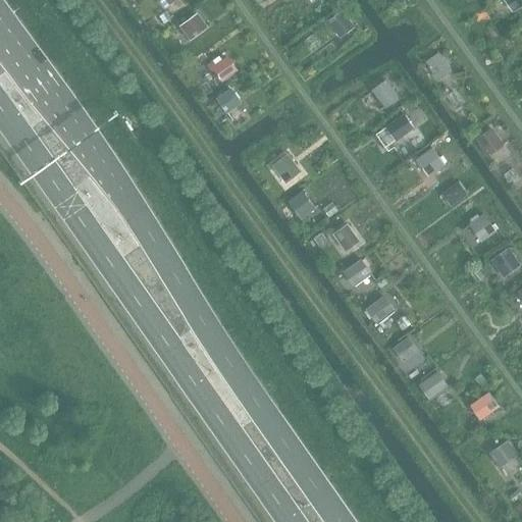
[(158,0),(164,9),(176,0),(158,0)]
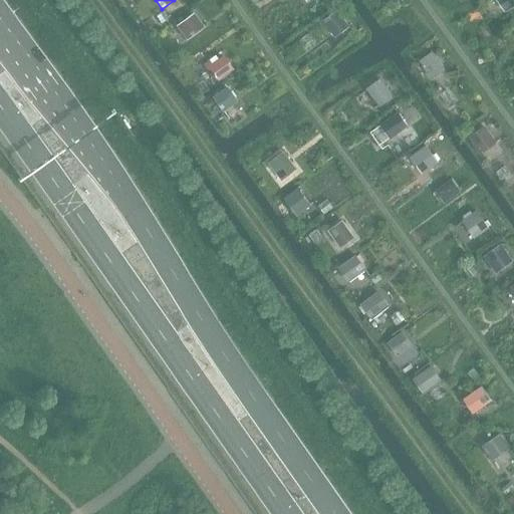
[(513,0),(497,0),(506,12),(513,7),(513,0)]
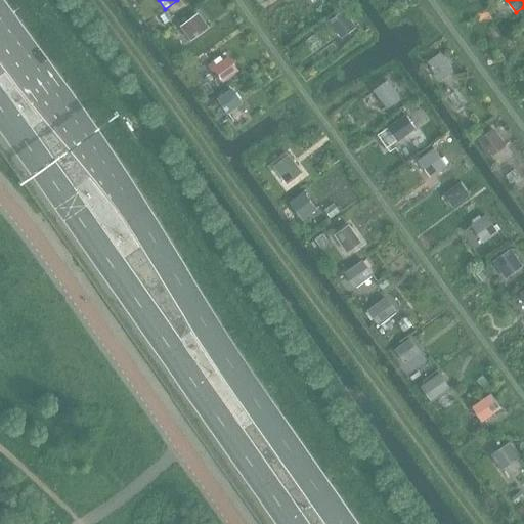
[(358,30),(344,10),(328,20),(343,41),(358,30)]
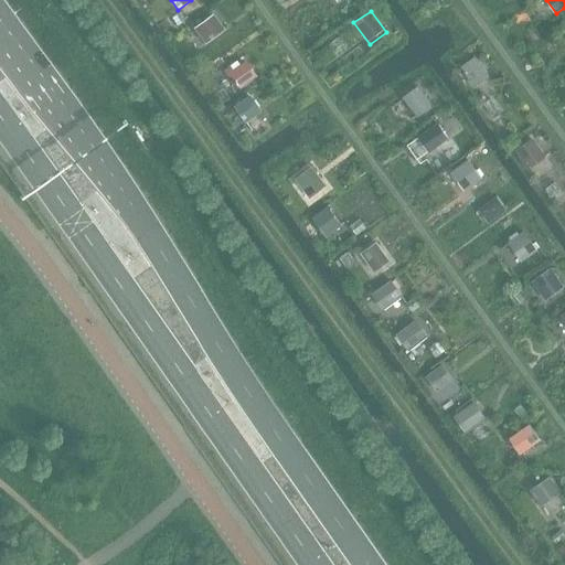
[(213,14),(193,29),(204,44),(225,30),(213,14)]
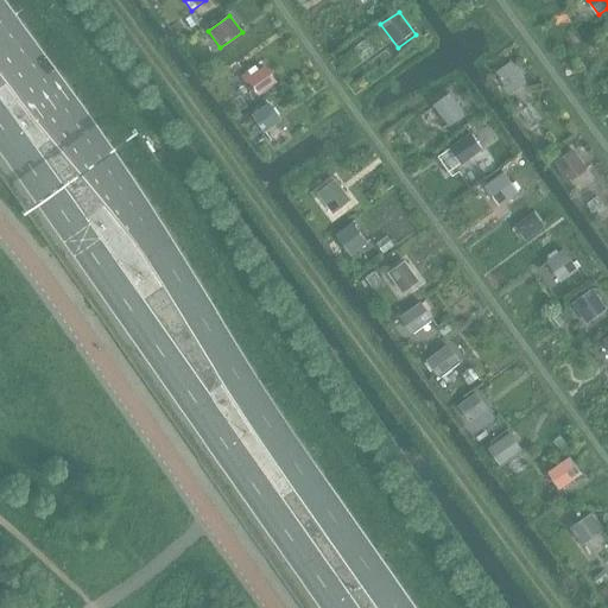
[(496,73),(512,93),(529,83),(512,62),(496,73)]
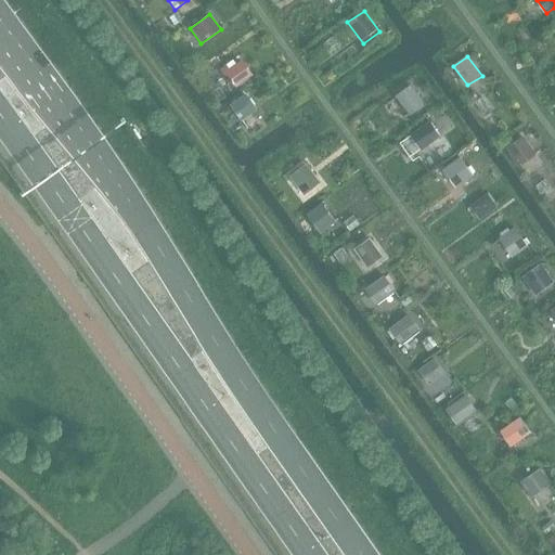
[(226,75),(234,87),(252,75),(241,60),(229,68),(226,65),(219,69),(224,76),(226,75)]
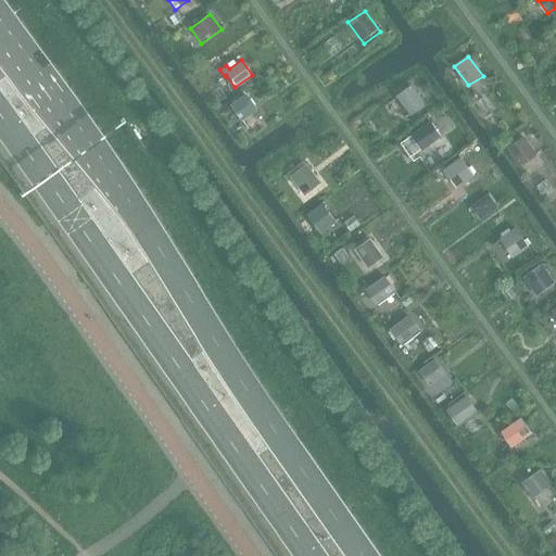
[(396,97),(411,116),(428,104),(414,85),(396,97)]
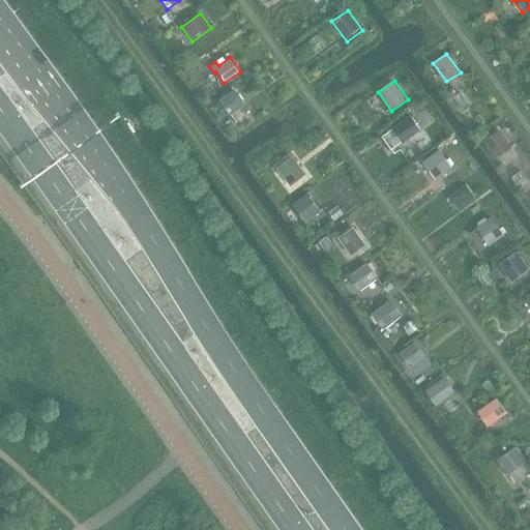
[(245,105),(233,89),(218,100),(231,116),(245,105)]
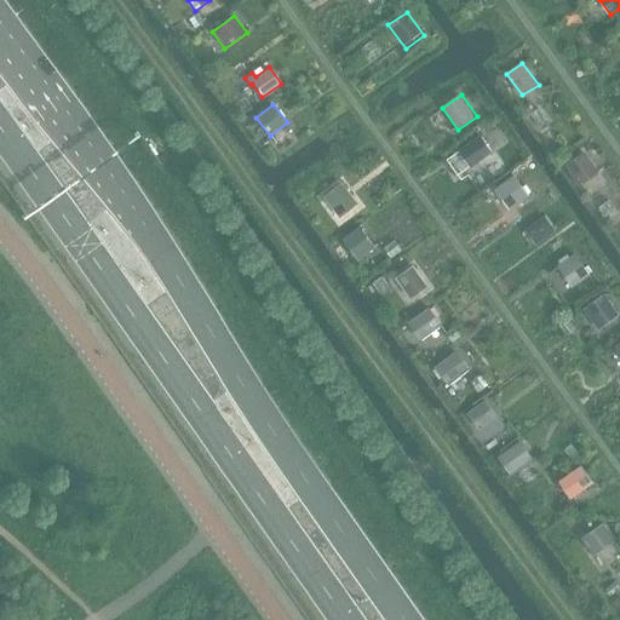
[(481,137),(460,151),(470,167),(492,153),(481,137)]
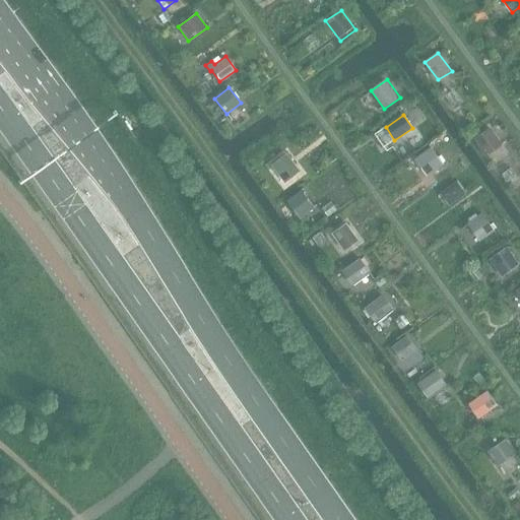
[(503,146),(490,129),(475,139),(488,156),(503,146)]
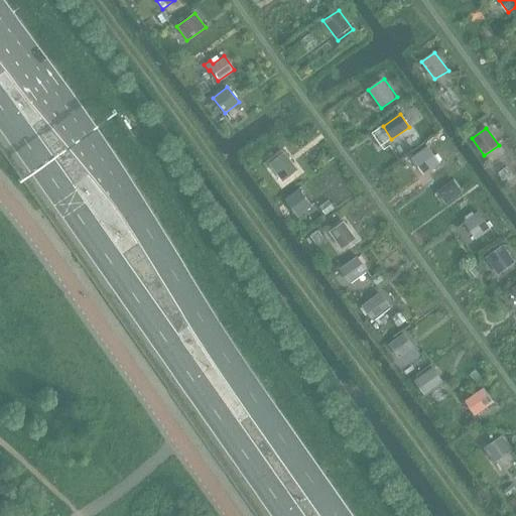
[(442,163),(429,144),(415,154),(428,172),(442,163)]
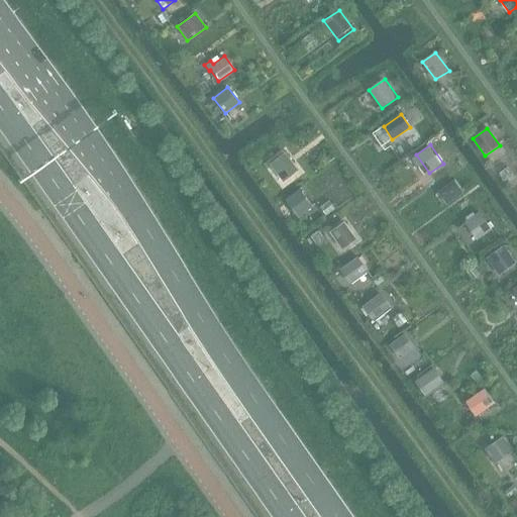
[(286,153),(271,165),(283,182),(299,171),(286,153)]
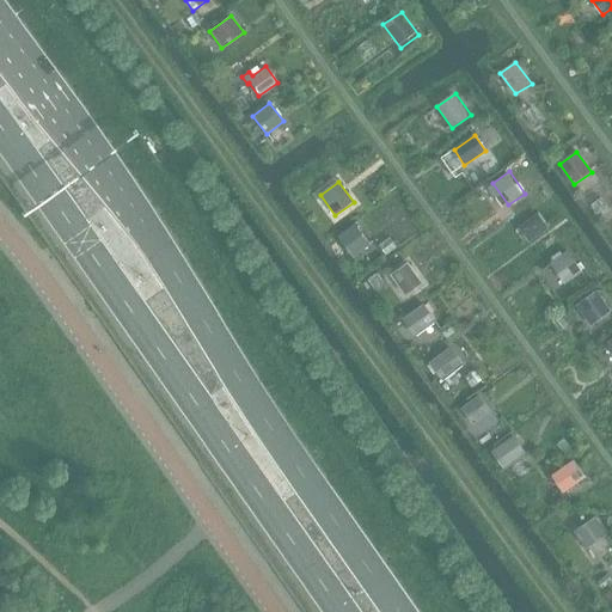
[(551,228),(538,210),(522,222),(536,239),(551,228)]
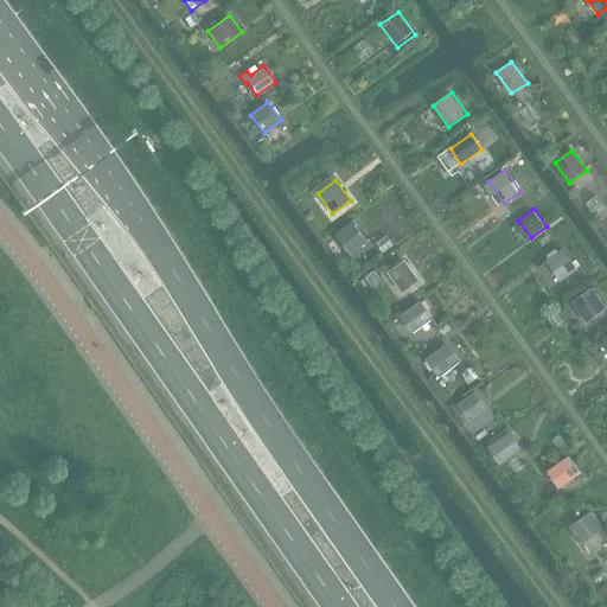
[(370,243),(353,222),(336,235),(351,256),(370,243)]
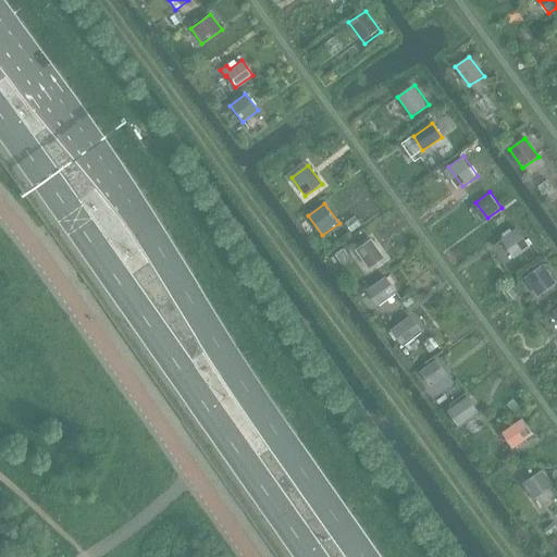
[(532,248),(517,229),(500,239),(515,259),(532,248)]
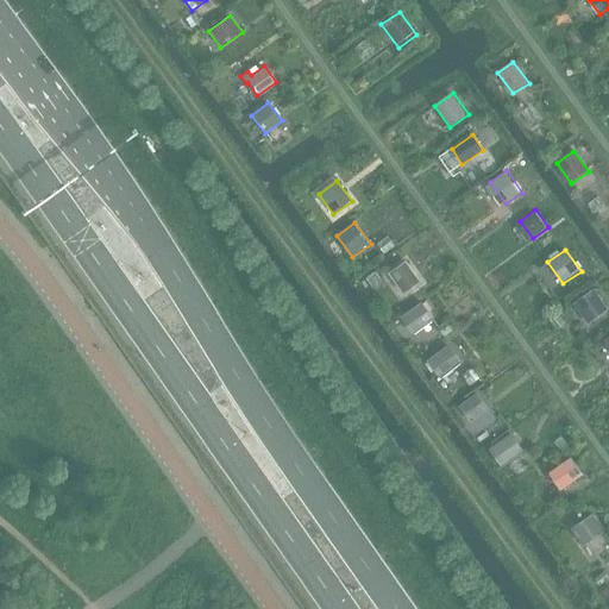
[(424,282),(408,262),(390,274),(406,295),(424,282)]
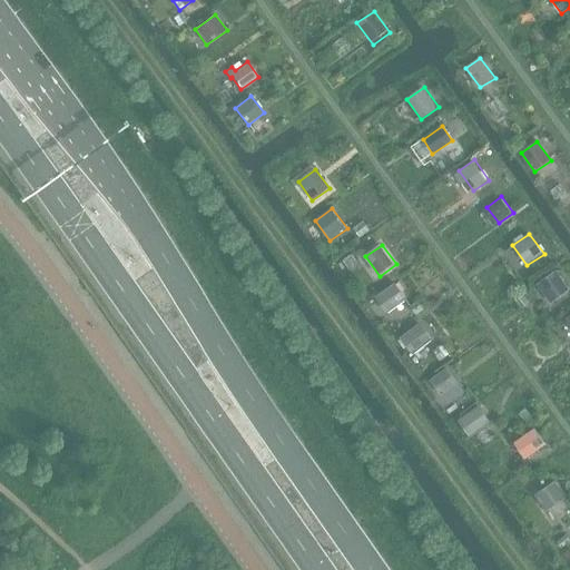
[(541,286),(553,304),(569,292),(569,286),(560,273),(541,286)]
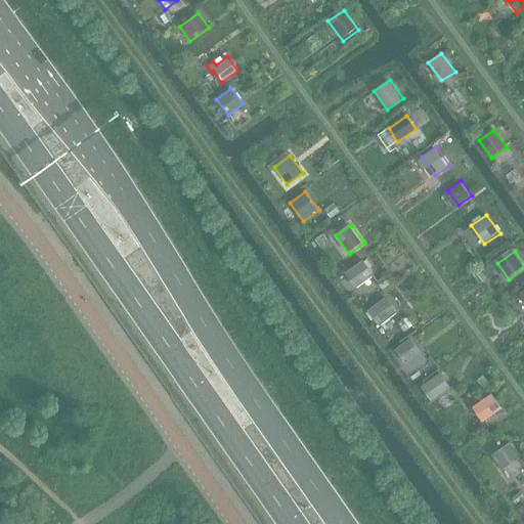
[(356,288),(375,275),(363,260),(345,273),(356,288)]
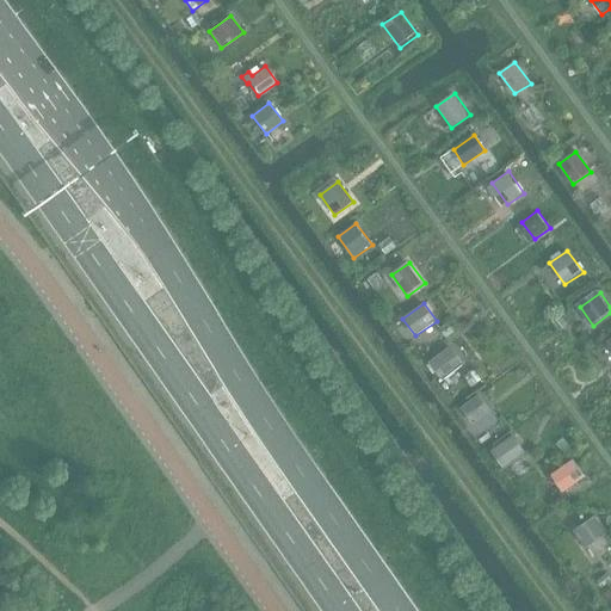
[(443,381),(464,364),(451,346),(430,362),(443,381)]
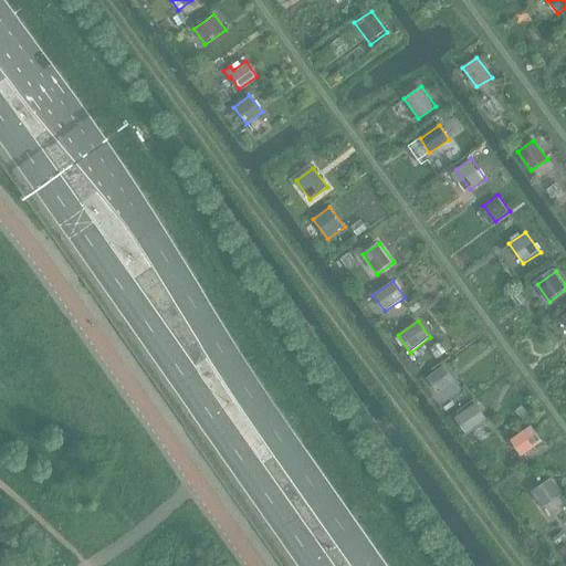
[(439,394),(456,383),(443,366),(428,378),(439,394)]
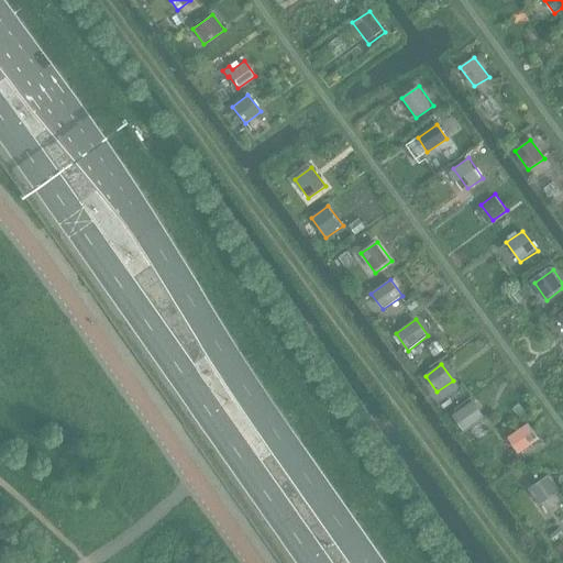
[(473,401),(453,416),(465,431),(485,418),(473,401)]
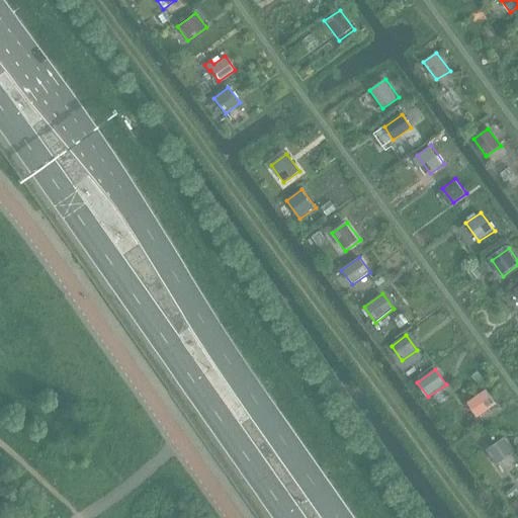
[(486,389),(467,402),(479,418),(497,405),(486,389)]
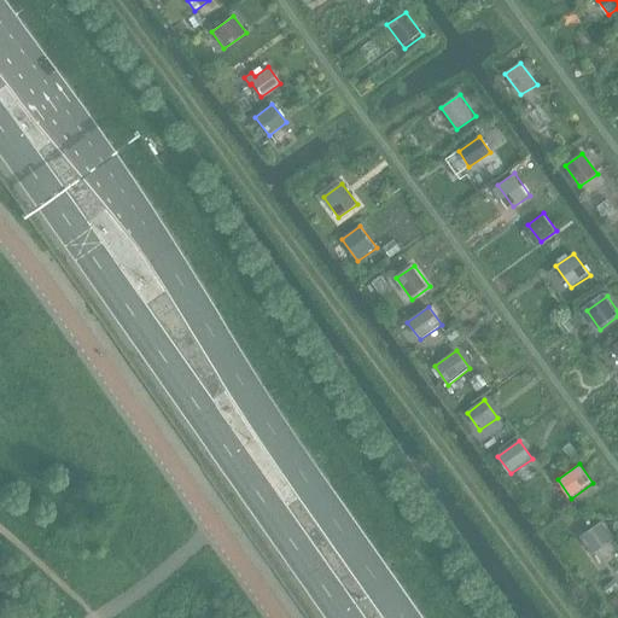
[(614,540),(602,522),(581,536),(593,555),(614,540)]
